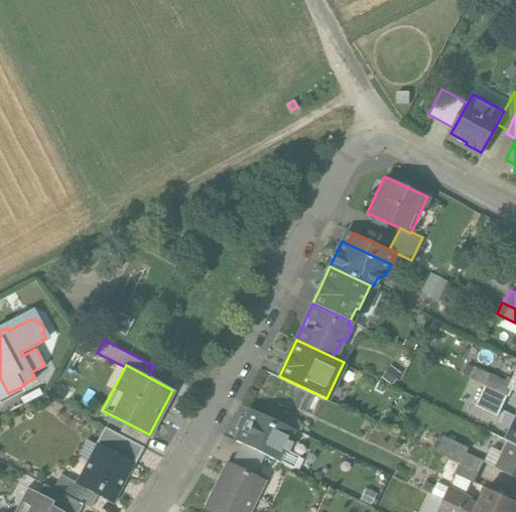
[(472,378),(508,394),(510,395),(515,384),(477,366),(472,378)]
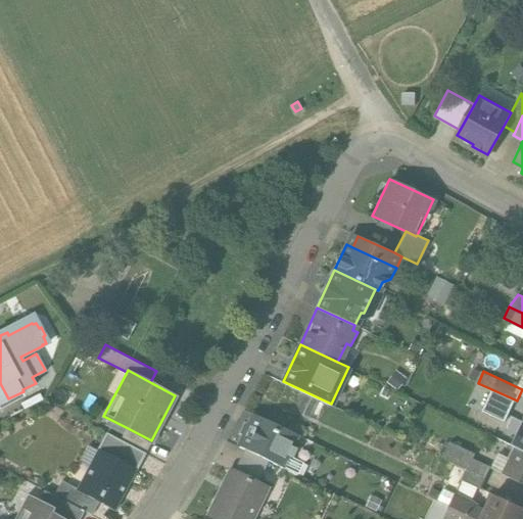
[(484,410),(506,420),(515,399),(478,383),(470,399),(485,407),(484,410)]
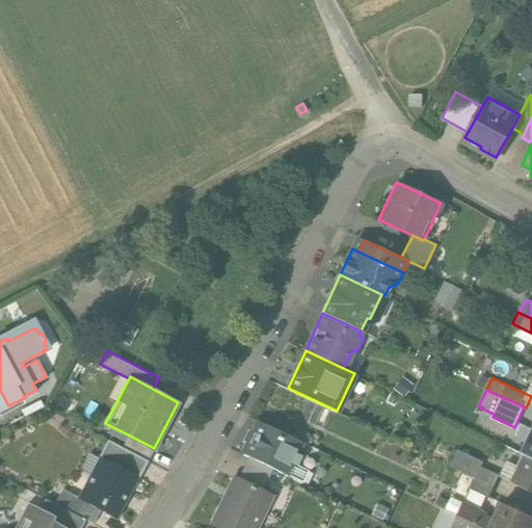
[(300,440),(259,420),(243,452),(248,455),(273,467),(285,472),(289,464),(292,466),(294,462),(296,464),(301,453),(298,452),(300,448),(297,447),(300,440)]
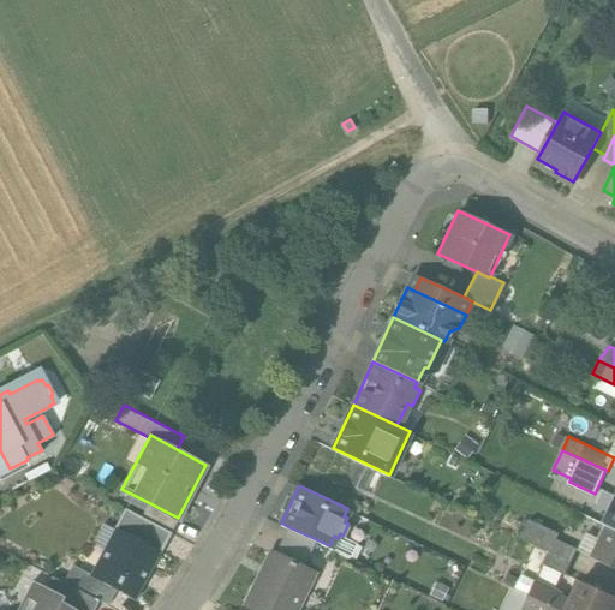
[(169,531),(178,518),(148,502),(141,515),(169,531)]
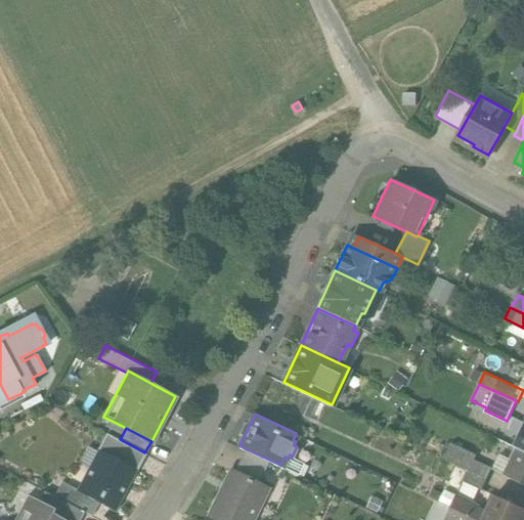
[(136,469),(144,452),(120,439),(106,432),(97,449),(108,457),(110,455),(136,469)]
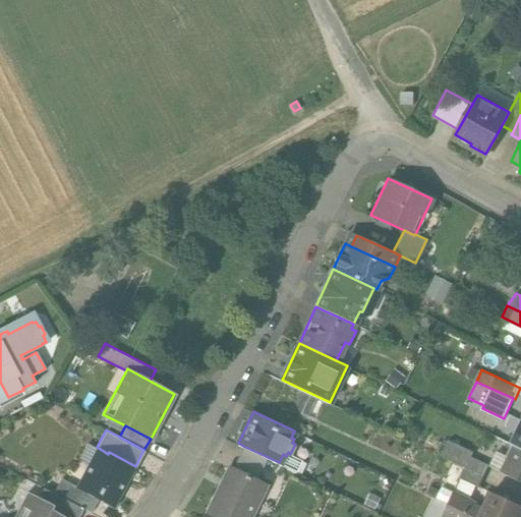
[(466,466),(484,475),(489,464),(471,456),(473,450),(449,438),(441,454),(466,466)]
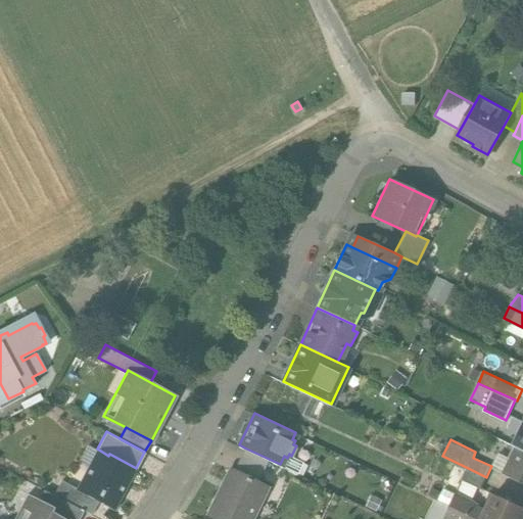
[(522,480),(522,449),(518,446),(505,472),(522,480)]
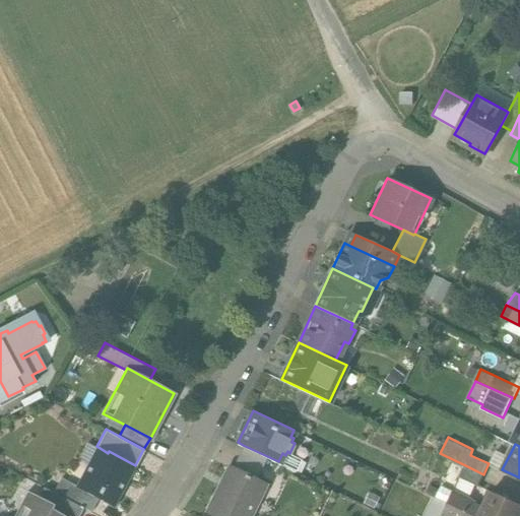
[(267,456),(243,445),(232,466),(256,478),(267,456)]
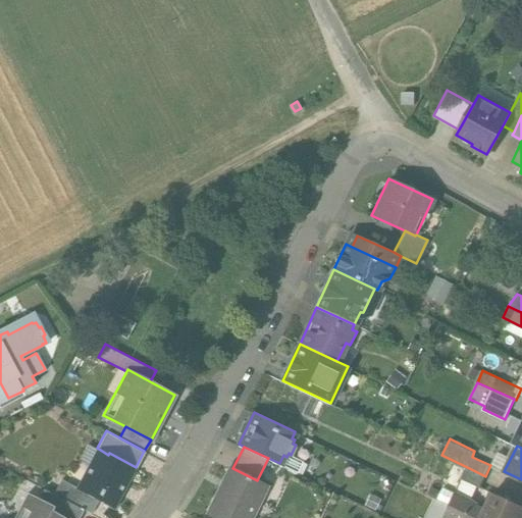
[(136,467),(109,453),(108,455),(101,468),(94,464),(82,487),(76,485),(76,486),(75,487),(99,500),(114,508),(136,467)]
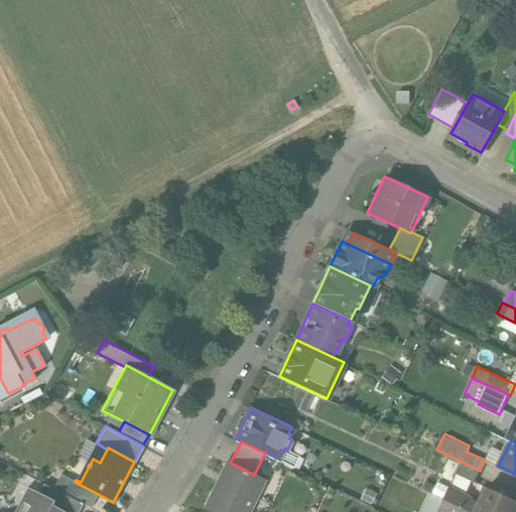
[(230,463),(227,461),(205,505),(218,511),(217,511),(246,511),(263,479),(254,475),(230,463)]
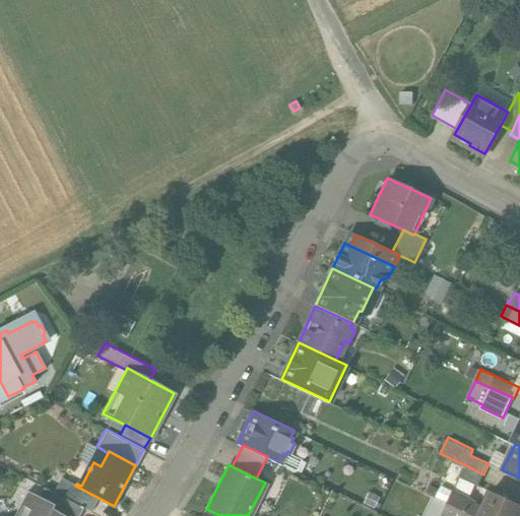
[(460,476),(478,485),(483,474),(465,465),(460,476)]
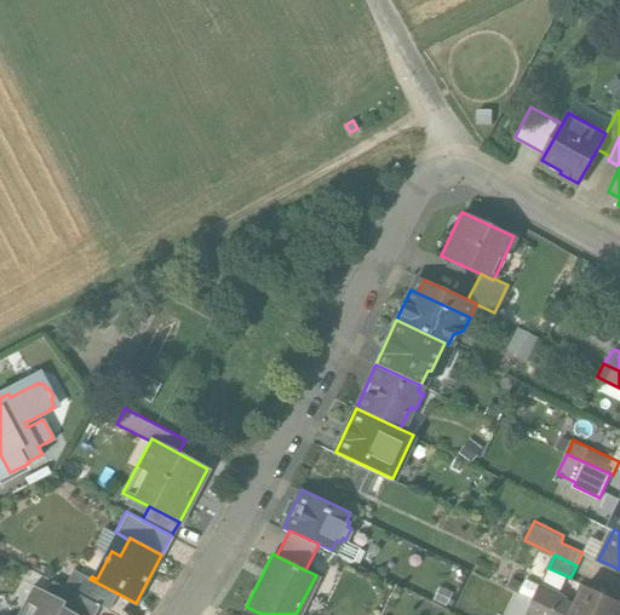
[(63,585),(96,602),(108,609),(118,593),(90,579),(91,578),(73,568),(67,578),(63,585)]
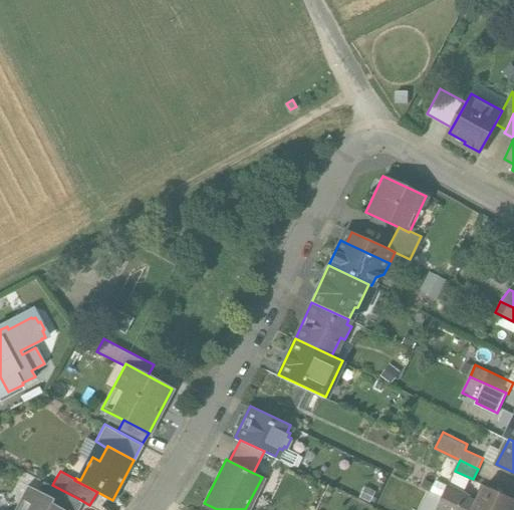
[(49,501),(66,509),(73,509),(79,499),(52,485),(43,480),(37,489),(51,496),(49,501)]
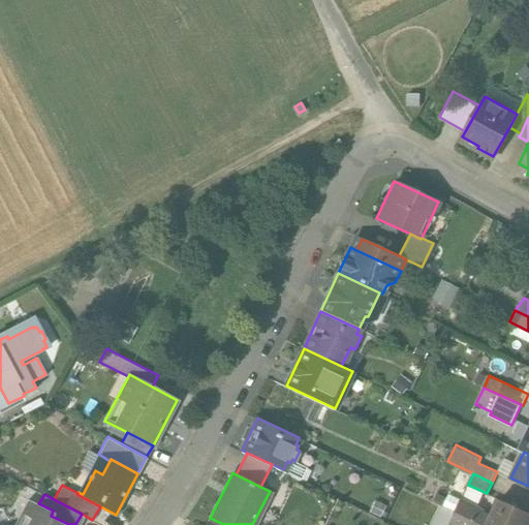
[(38,503),(28,497),(12,524),(68,524),(51,516),(53,511),(38,503)]
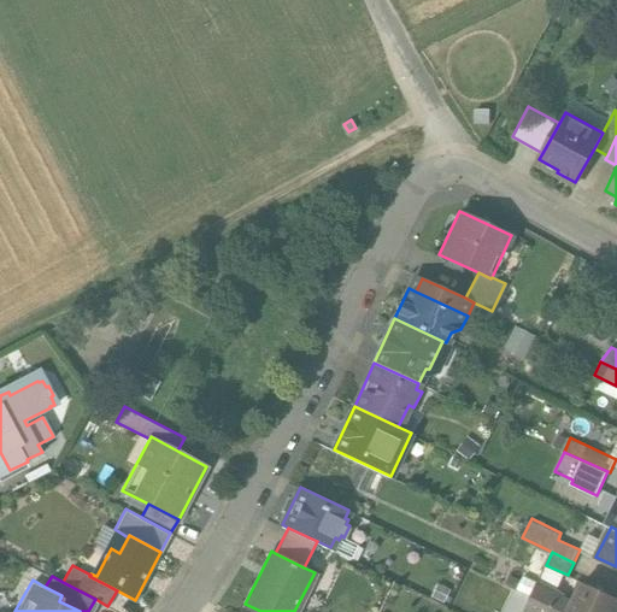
[(538,580),(530,595),(553,606),(558,594),(560,590),(538,580)]
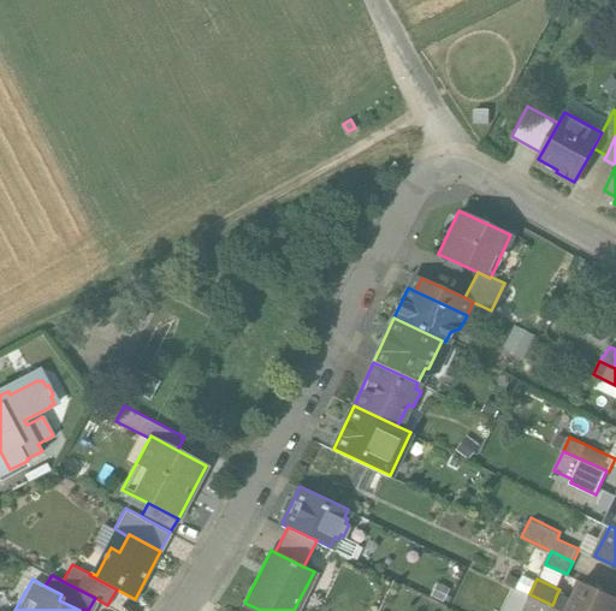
[(615,610),(615,597),(580,580),(570,599),(557,593),(552,605),(564,610),(615,610)]
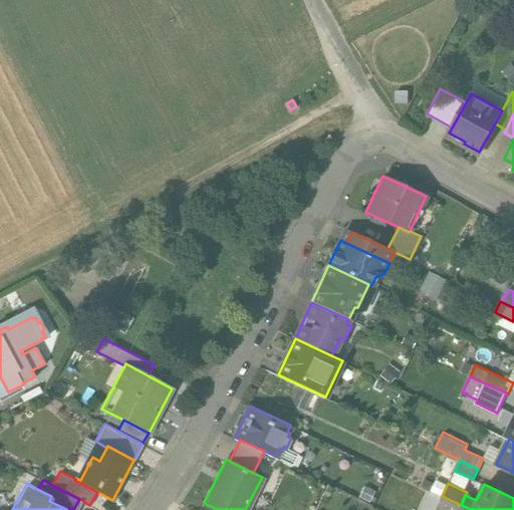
[(438,509),(458,509),(461,505),(442,496),(435,509),(438,509)]
